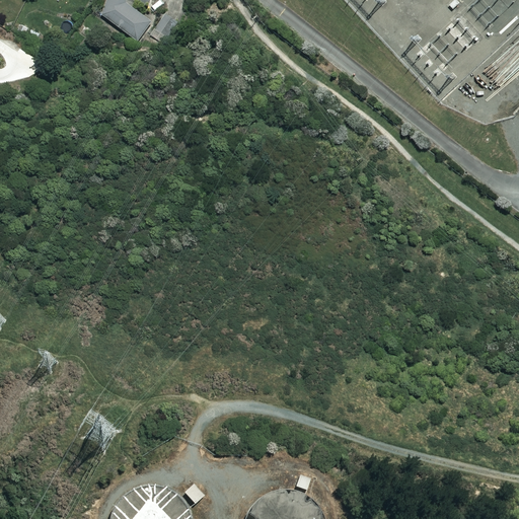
[(128,0),(108,0),(103,15),(139,42),(153,22),(127,4),(128,0)]
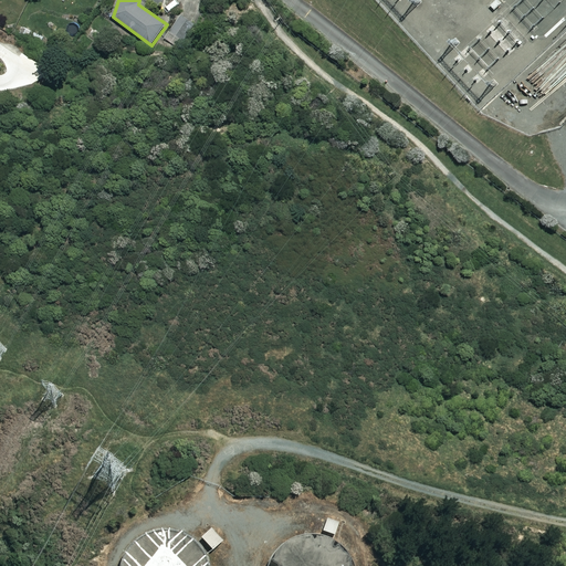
[(341,524),(328,519),(323,532),(336,536),(341,524)]
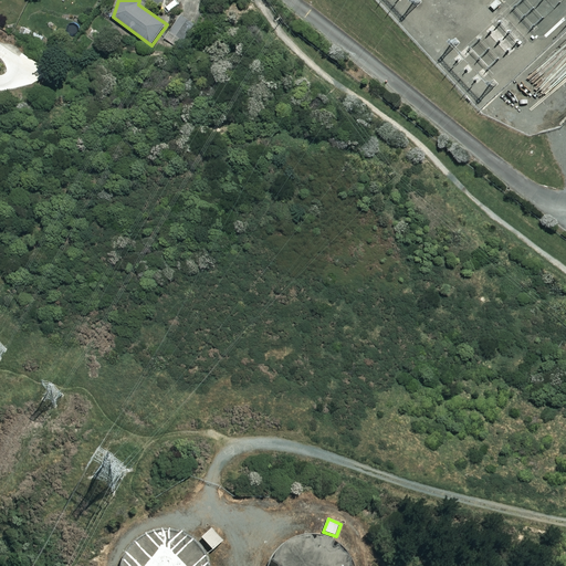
[(211,528),(201,537),(213,551),(223,541),(211,528)]
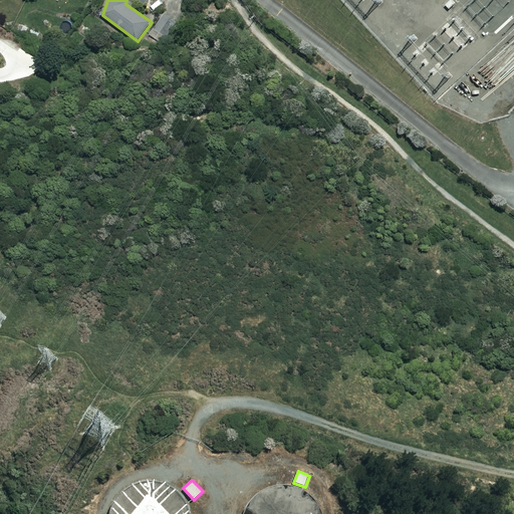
[(166,485),(159,483),(145,482),(138,483),(124,489),(113,499),(110,505),(107,513),(188,513),(188,512),(182,499),(178,494),(166,485)]
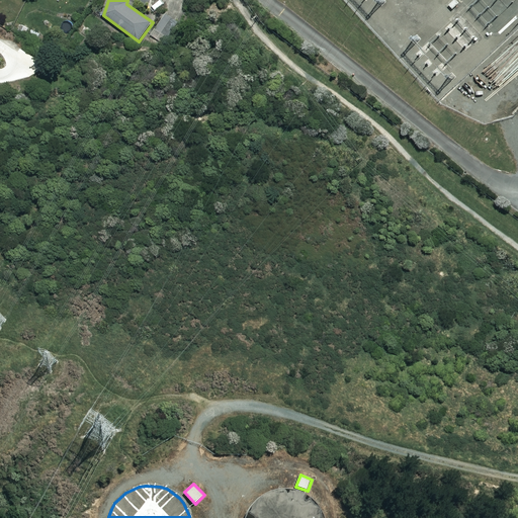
[(306,500),(299,497),(285,494),(278,494),(264,498),(258,502),(248,512),(245,517),(320,517),(320,516),(316,510),(306,500)]
